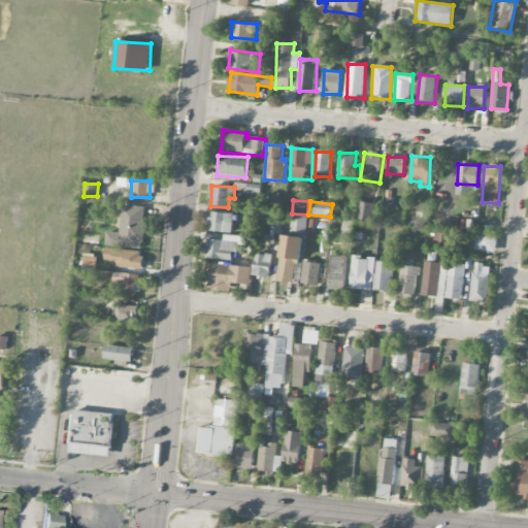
[(373,221),(375,204),(359,202),(357,220),(373,221)]
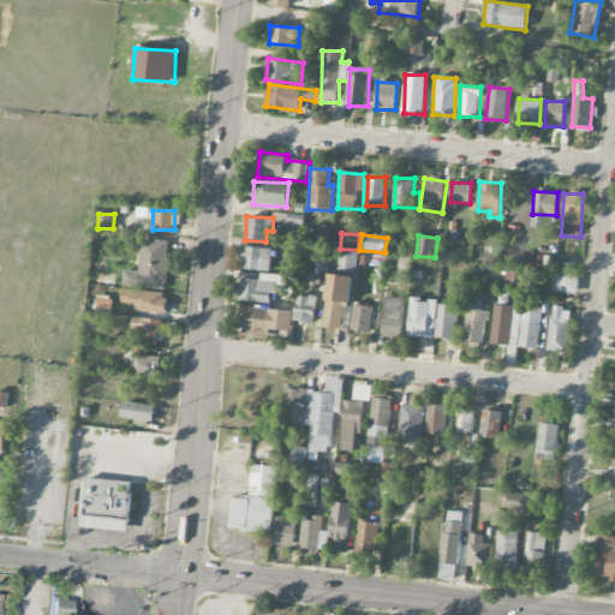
[(124,287),(167,290),(169,242),(143,240),(141,272),(124,270),(124,287)]
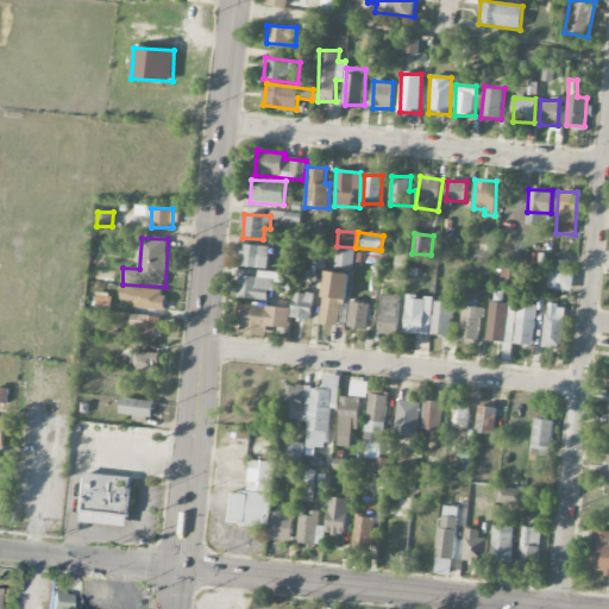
[(268,268),(269,246),(240,245),(239,268),(268,268)]
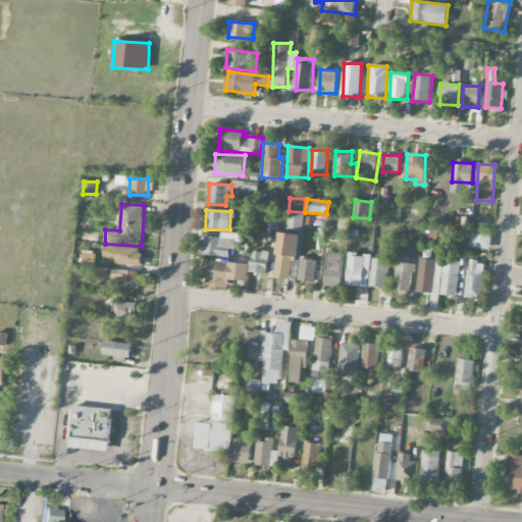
[(288,229),(303,230),(304,213),(288,213),(288,229)]
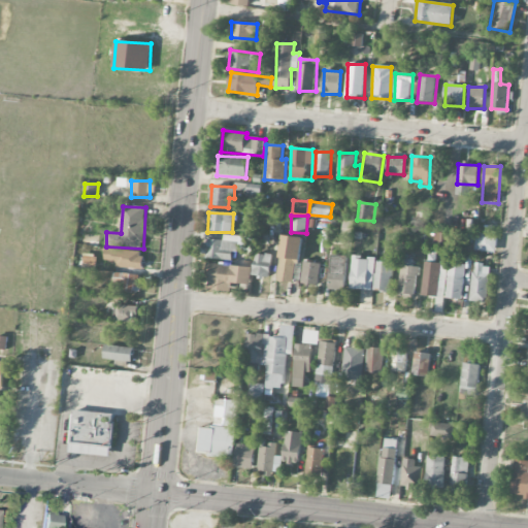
[(448,245),(448,233),(435,232),(435,245),(448,245)]
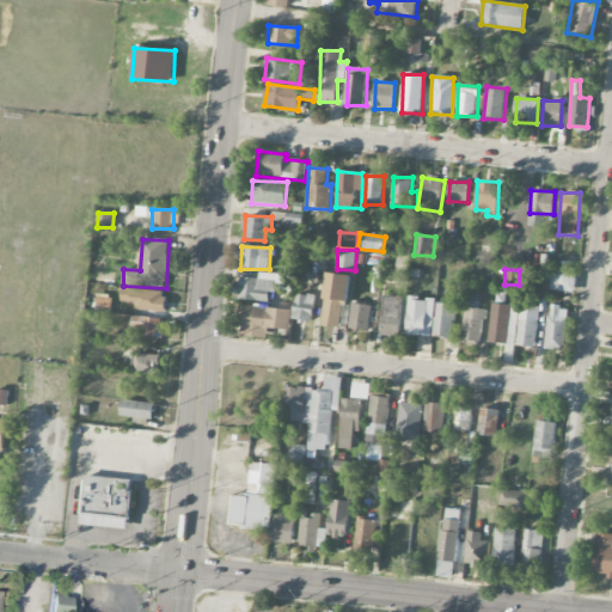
[(550,291),(575,293),(576,276),(552,273),(550,291)]
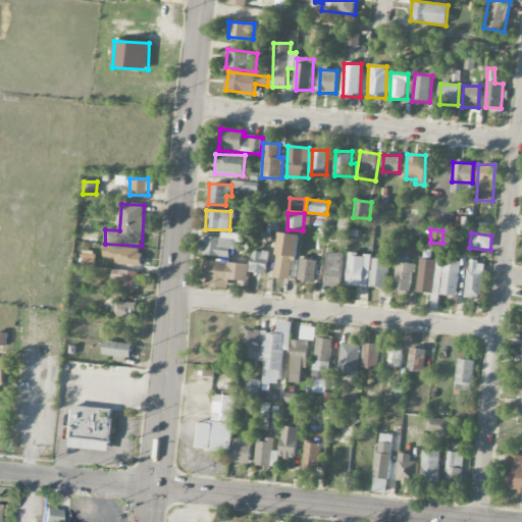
[(276,278),(291,279),(292,259),(299,259),(300,235),(278,233),(276,278)]
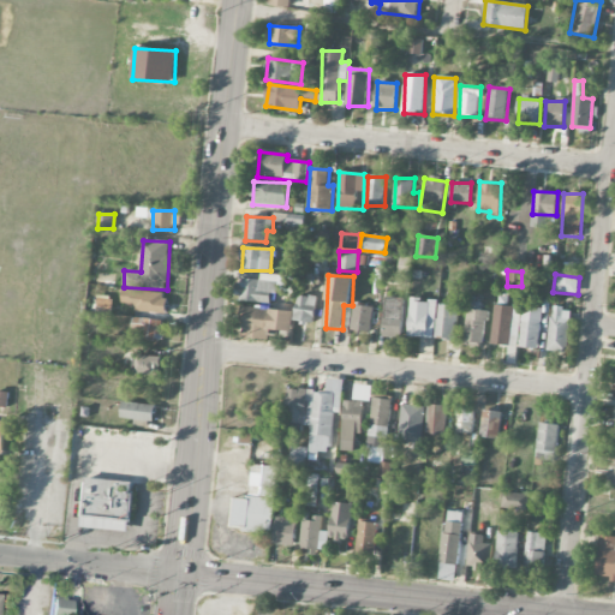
[(162,314),(163,293),(137,292),(136,311),(162,314)]
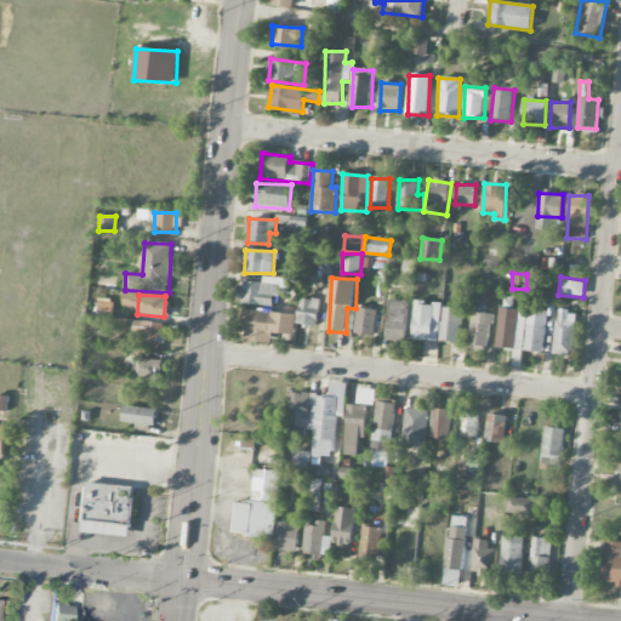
[(297,324),(318,326),(319,301),(300,298),(297,324)]
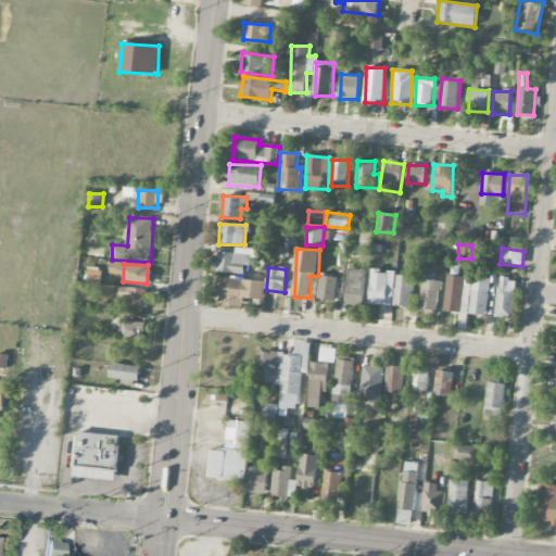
[(365,269),(348,269),(346,302),(364,303),(365,269)]
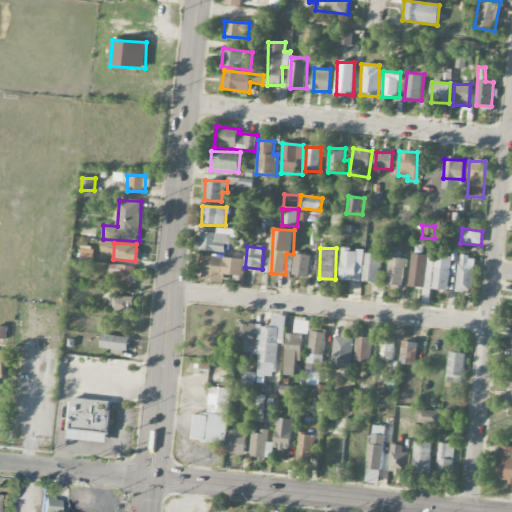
[(362,282),(364,251),(350,251),(350,248),(342,248),(340,281),(362,282)]
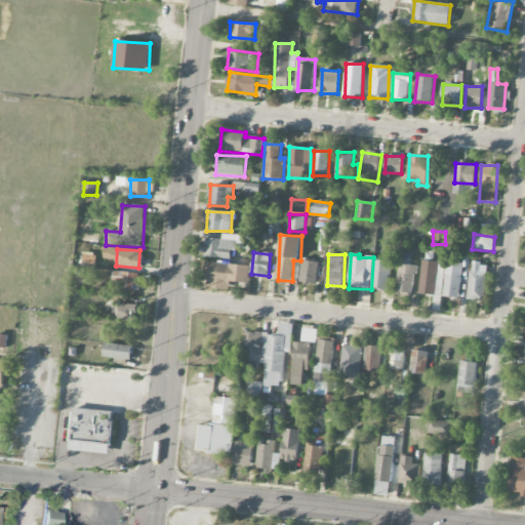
[(415,266),(410,266),(410,258),(399,257),(398,294),(413,295),(415,266)]
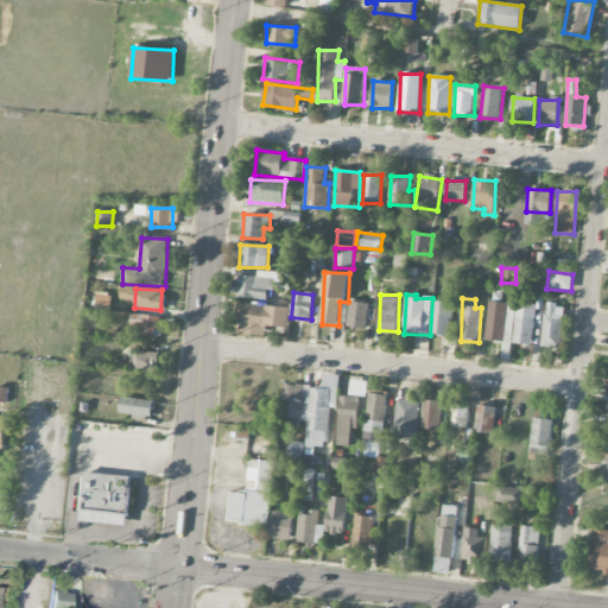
[(369,303),(350,302),(348,327),(367,329),(369,303)]
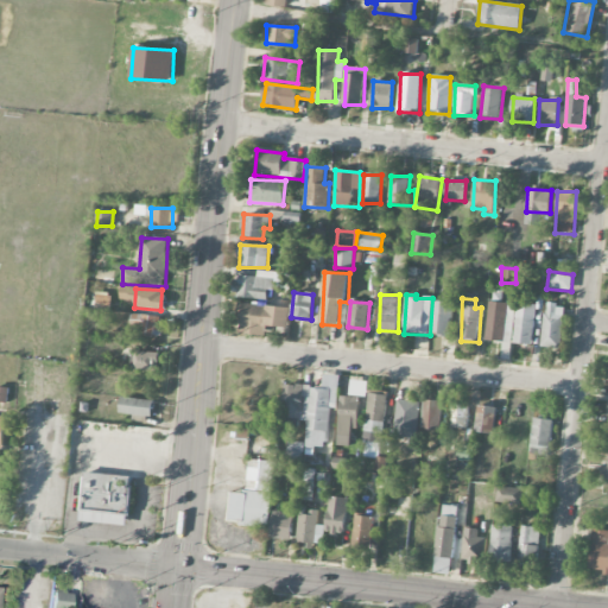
[(453,302),(434,302),(432,336),(451,336),(453,302)]
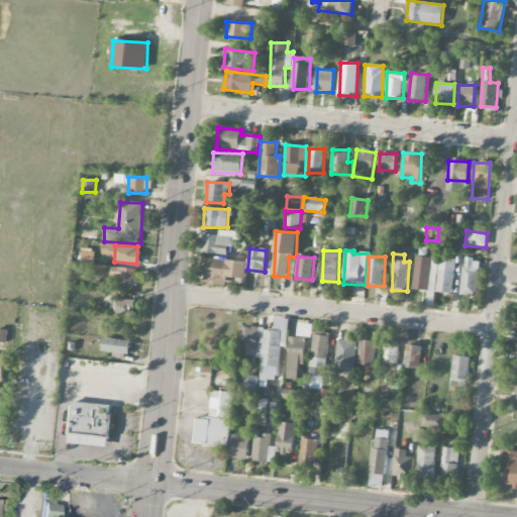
[(429,291),(429,283),(436,283),(437,259),(415,257),(414,291),(429,291)]
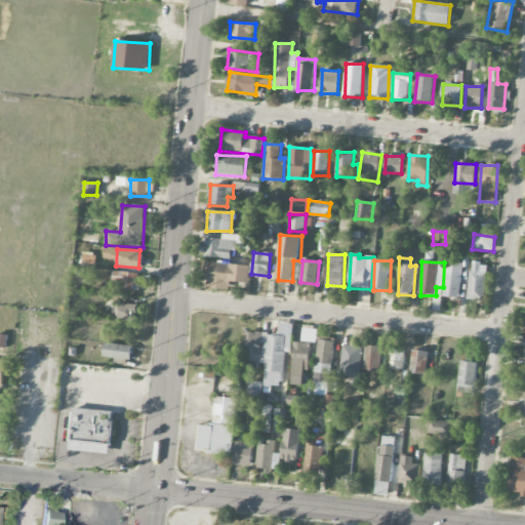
[(205,288),(230,290),(230,282),(249,283),(250,266),(207,263),(205,288)]
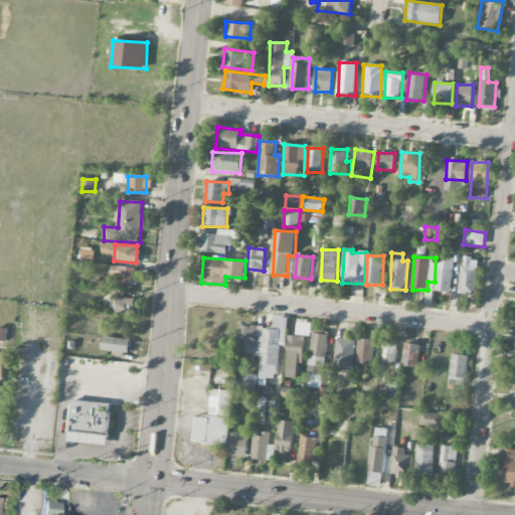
[(437,292),(452,293),(453,259),(437,259),(437,292)]
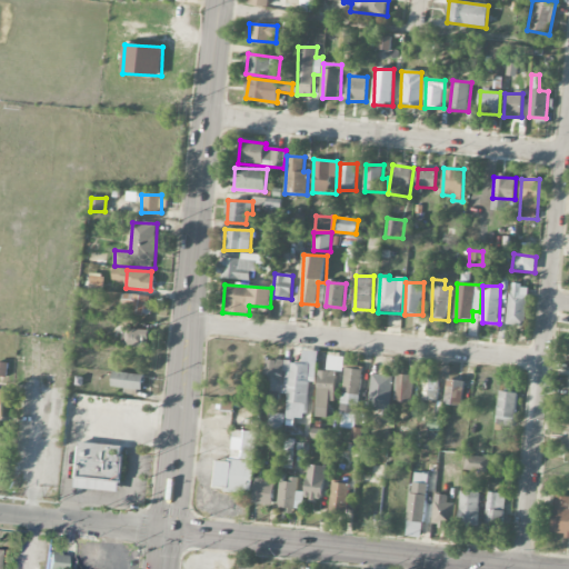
[(527,288),(509,287),(508,325),(526,326),(527,288)]
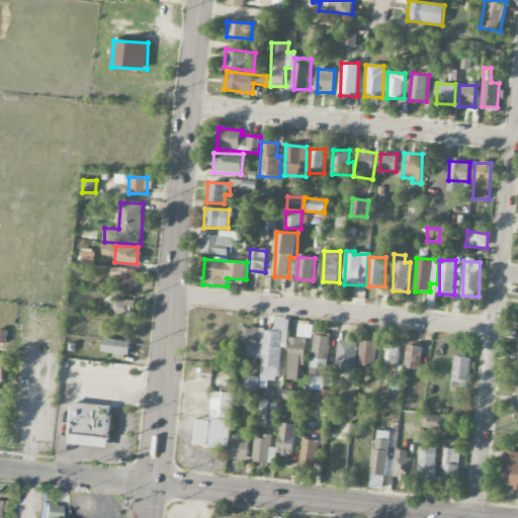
[(134,269),(114,268),(114,286),(133,286),(134,269)]
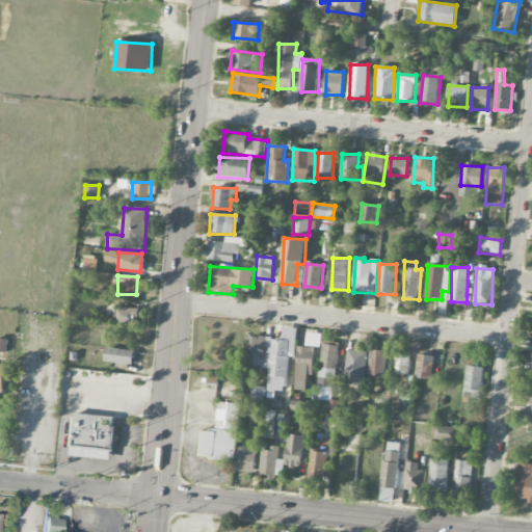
[(139,309),(117,308),(116,324),(139,325),(139,309)]
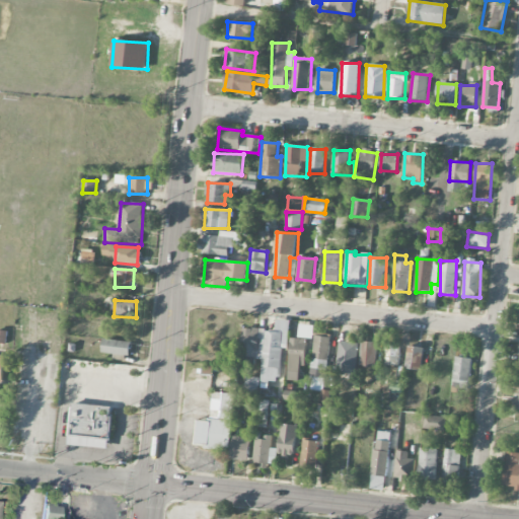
[(290,320),(277,319),(276,331),(266,331),(263,382),(280,384),(282,349),(288,349),(290,320)]
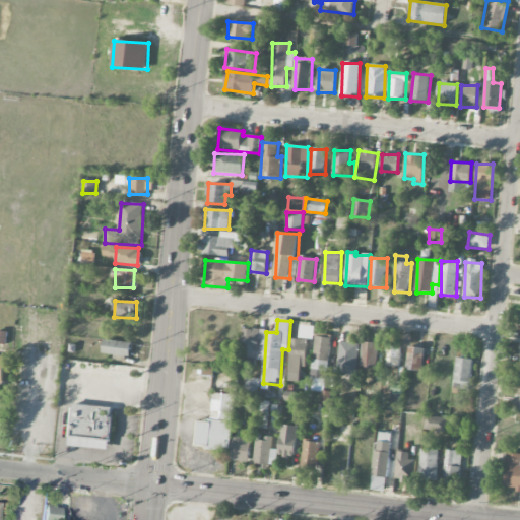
[(265,330),(244,329),(241,363),(263,365),(265,330)]
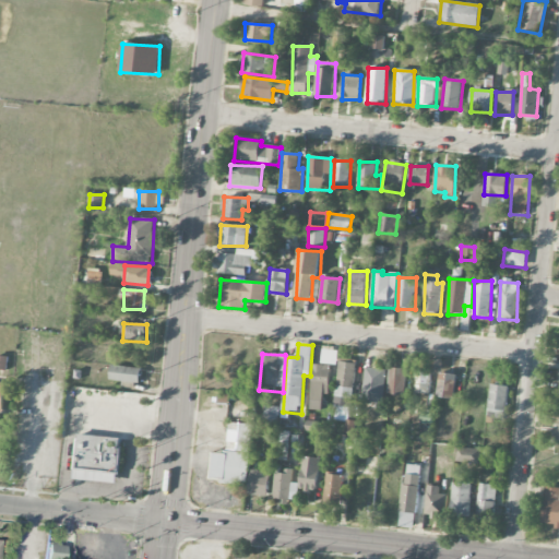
[(0,369),(8,371),(9,357),(0,356),(0,369)]
